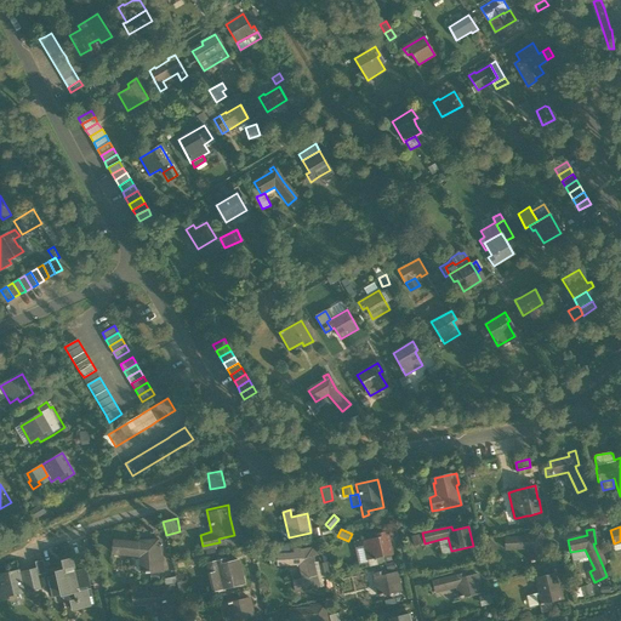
[(364,546),(368,560),(376,558),(383,557),(392,554),(387,531),(371,535),(372,539),(363,541),(364,546)]
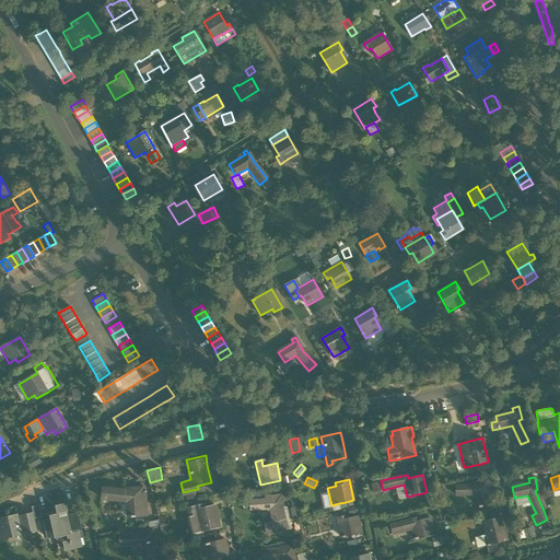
[(476,493),(479,508),(491,504),(487,487),(491,486),(489,479),(476,482),(476,483),(474,485),(455,486),(455,494),(476,493)]
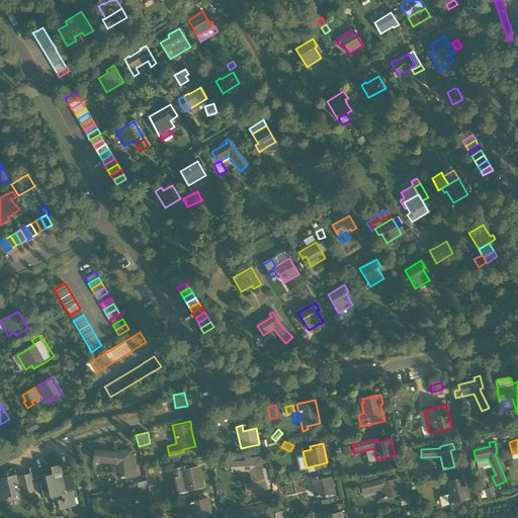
[(351,445),(343,447),(344,455),(353,453),(351,445)]
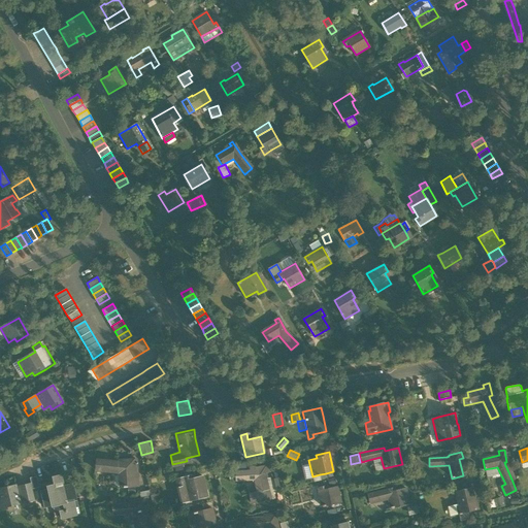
[(381,457),(372,459),(375,472),(384,470),(384,468),(381,457)]
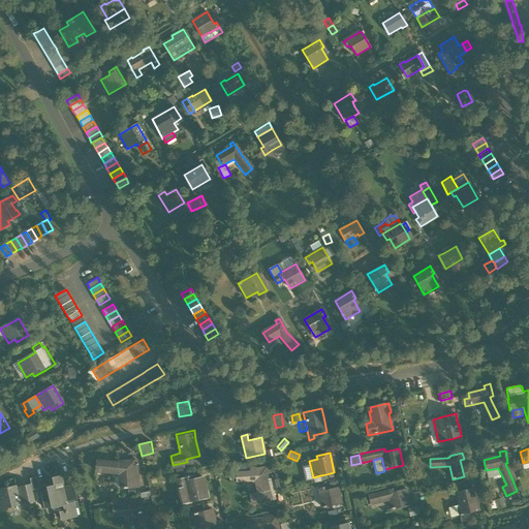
[(418,459),(412,464),(418,471),(425,467),(418,459)]
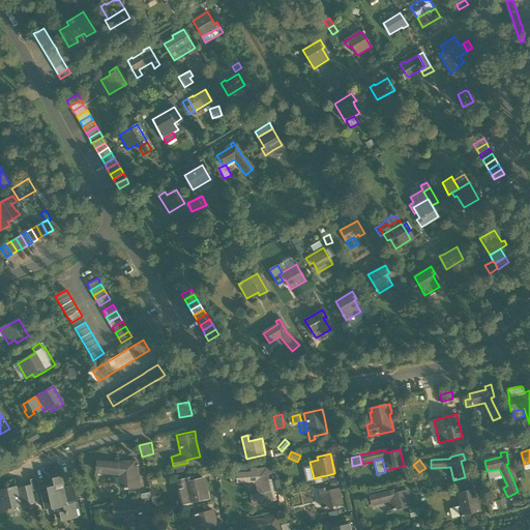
[(124,489),(124,490),(127,489),(135,488),(134,469),(138,469),(137,461),(123,462),(123,464),(120,464),(97,462),(96,472),(120,474),(120,489),(124,489)]
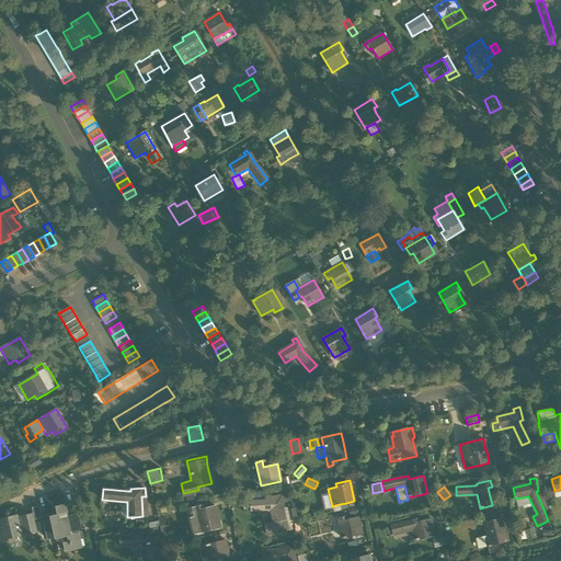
[(332,506),(329,493),(321,494),(324,511),(333,508),(332,506)]
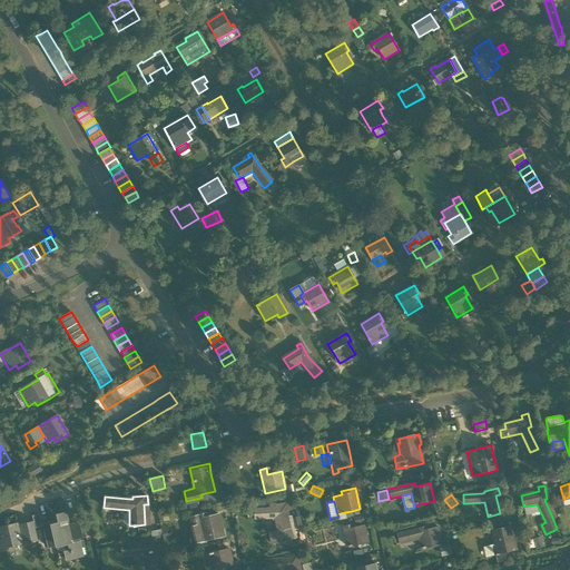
[(291,502),(288,502),(275,505),(276,508),(273,509),(254,509),(254,519),(275,518),(278,530),(269,532),(272,543),(293,539),(291,529),(286,510),(291,509),(293,509),(291,502)]
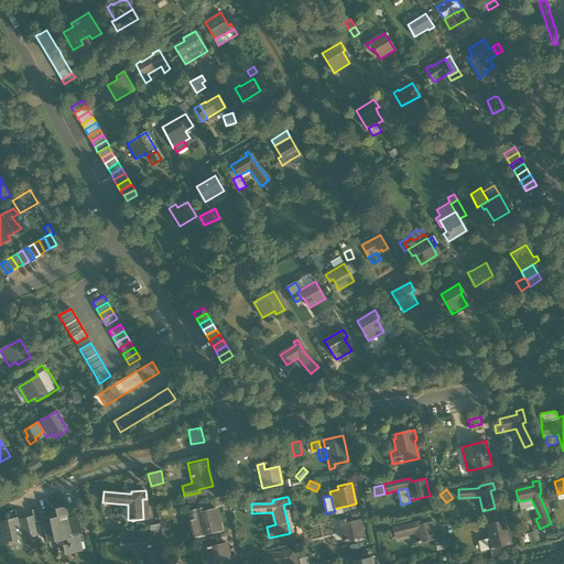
[(531,499),(518,501),(520,512),(535,508),(531,499)]
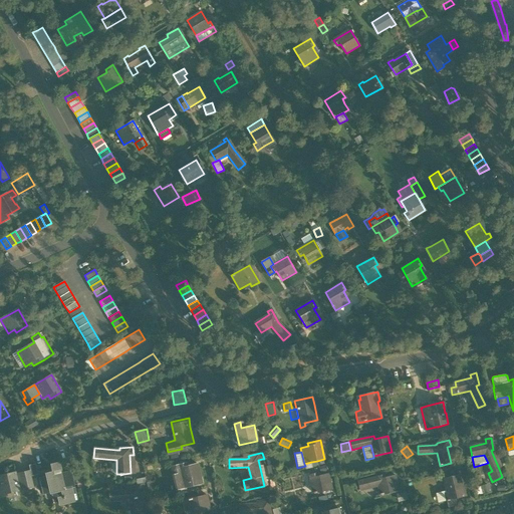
[(50,464),(52,471),(53,471),(54,474),(62,472),(60,461),(50,464)]
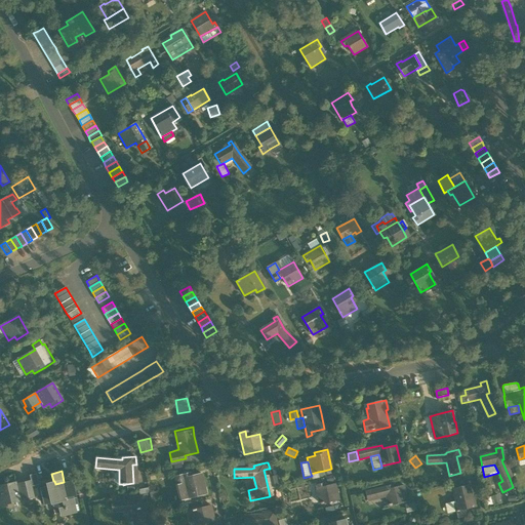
[(37,474),(30,475),(31,481),(32,486),(39,485),(37,474)]
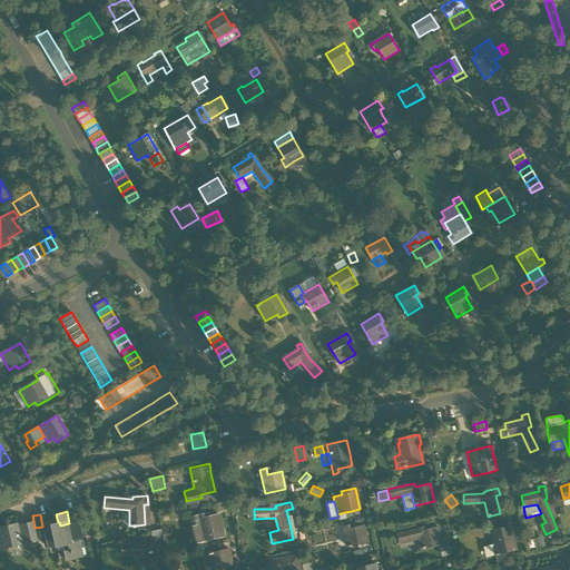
[(198,516),(203,537),(223,532),(218,514),(204,518),(203,514),(198,516)]
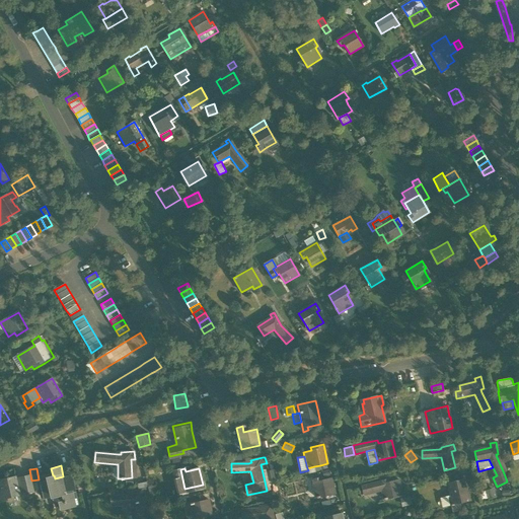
[(184,489),(180,469),(172,471),(177,495),(204,489),(203,485),(184,489)]
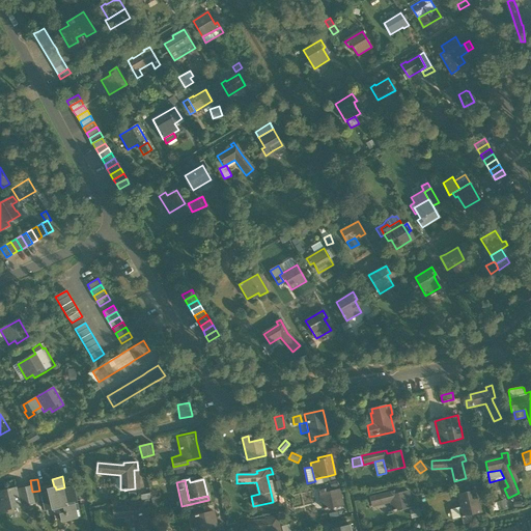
[(336,480),(330,481),(331,488),(338,487),(336,480)]
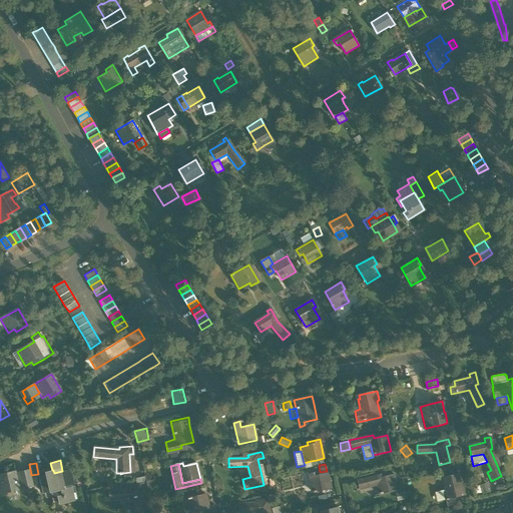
[(67,498),(68,502),(78,499),(75,486),(72,487),(72,485),(74,484),(71,469),(62,471),(54,473),(53,470),(52,470),(45,472),(46,475),(39,477),(40,479),(43,493),(51,491),(51,490),(56,488),(57,491),(61,490),(62,495),(63,499),(67,498)]
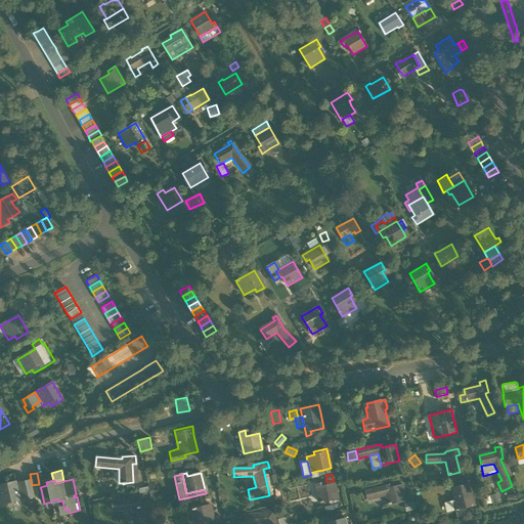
[(18,483),(23,499),(35,496),(32,485),(31,480),(18,483)]
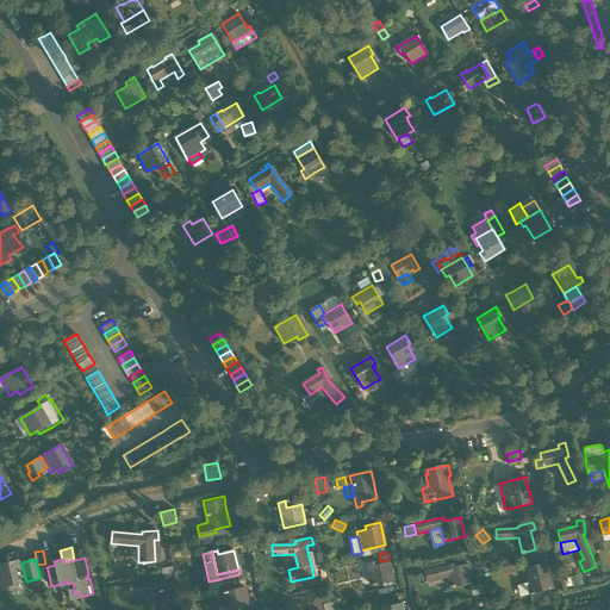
[(0,578),(0,587),(0,590),(8,587),(8,585),(23,582),(18,561),(0,565),(0,570),(2,578),(0,578)]
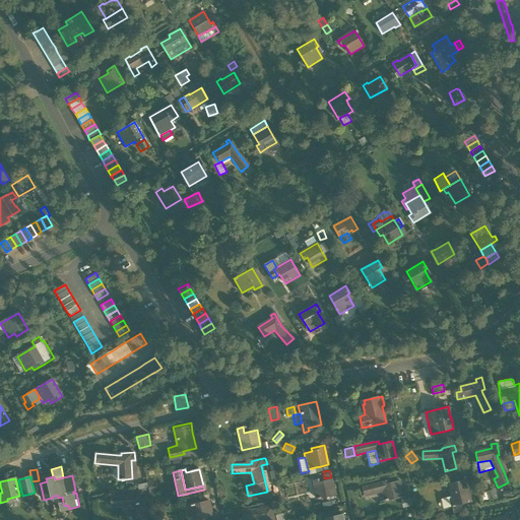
[(313,479),(318,500),(336,496),(332,478),(319,481),(318,478),(313,479)]
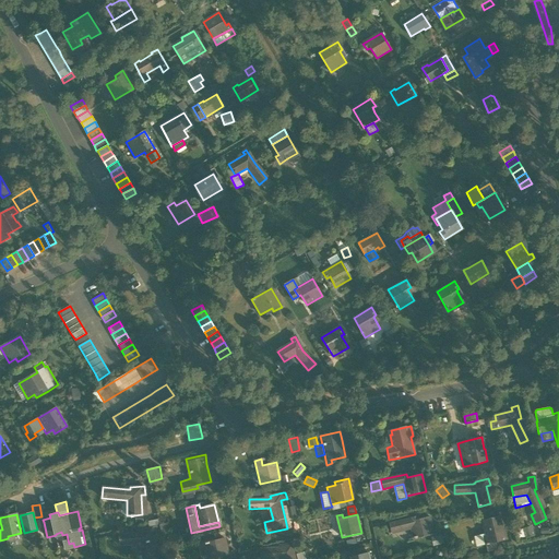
[(414,516),(408,518),(412,528),(414,538),(433,534),(429,516),(415,520),(414,516)]
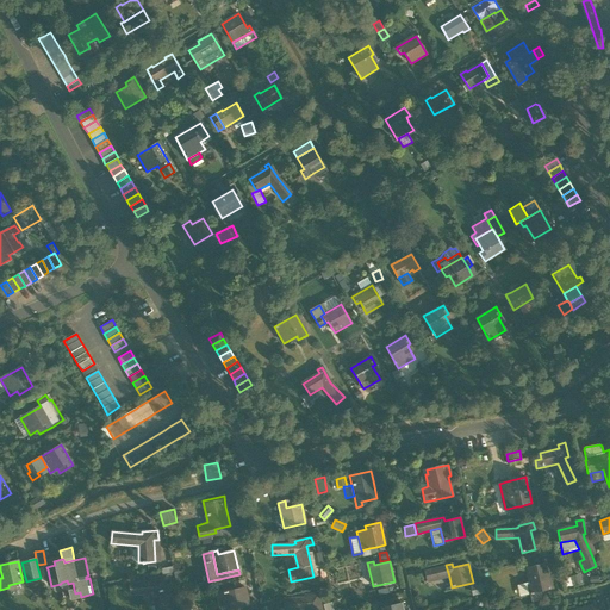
[(528,585),(530,595),(535,593),(540,592),(552,589),(549,579),(545,564),(527,567),(530,582),(531,584),(528,585)]
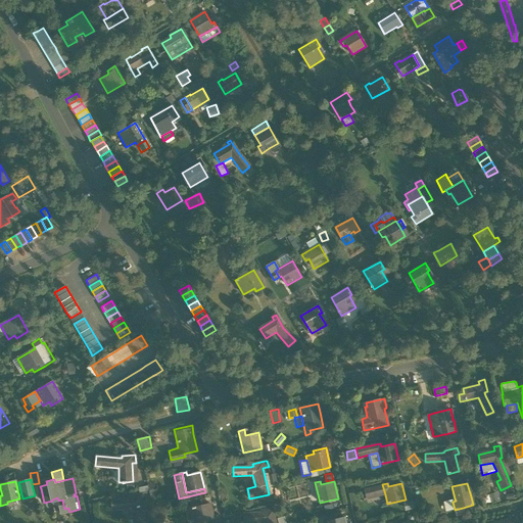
[(155,484),(148,486),(149,490),(150,495),(158,493),(155,484)]
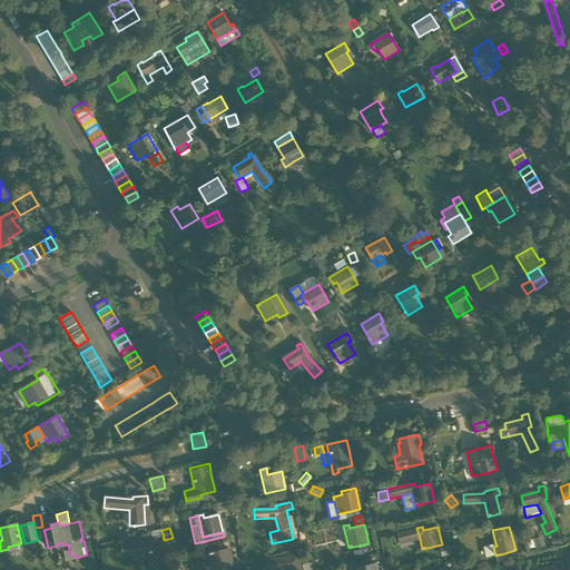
[(399,543),(420,539),(416,528),(396,533),(399,543)]
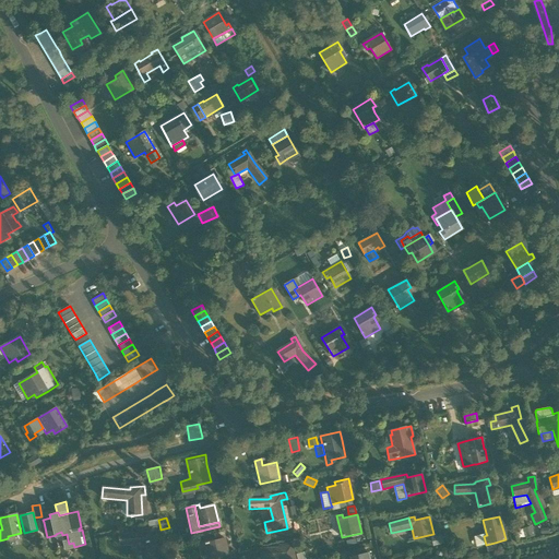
[(532,525),(523,528),(525,538),(535,535),(532,525)]
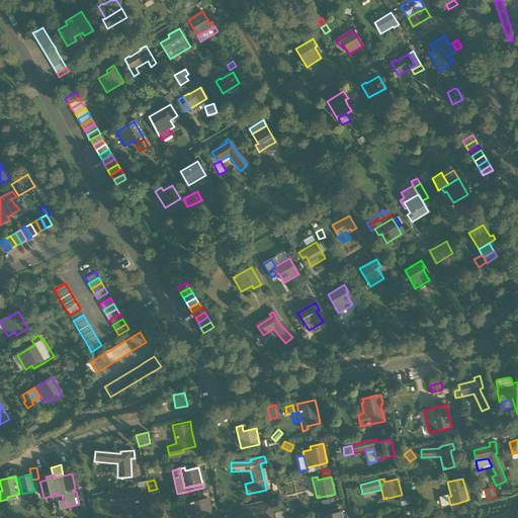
[(147,517),(146,511),(144,512),(140,496),(147,495),(145,489),(133,491),(126,492),(126,495),(110,496),(110,504),(130,503),(132,514),(133,515),(133,517),(147,517)]
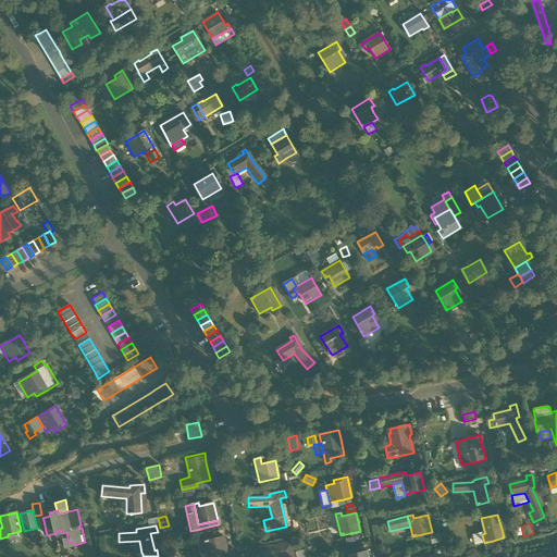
[(484,543),(482,534),(485,533),(484,531),(472,534),(474,545),(484,543)]
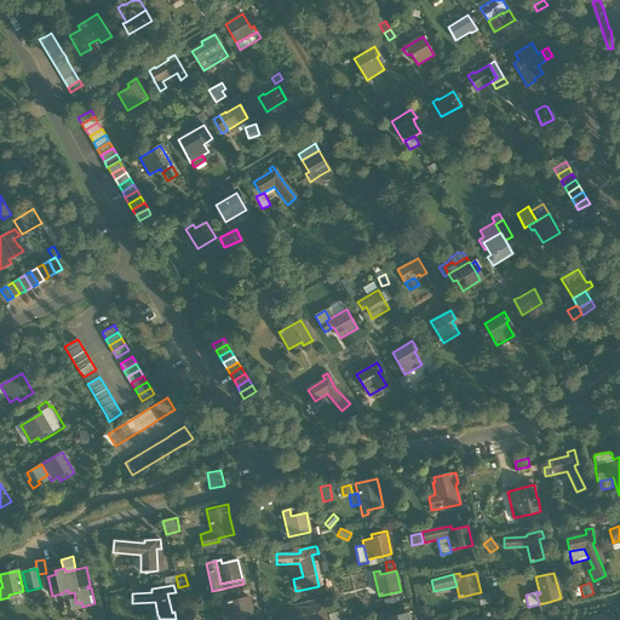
[(489,593),(478,596),(481,606),(492,602),(489,593)]
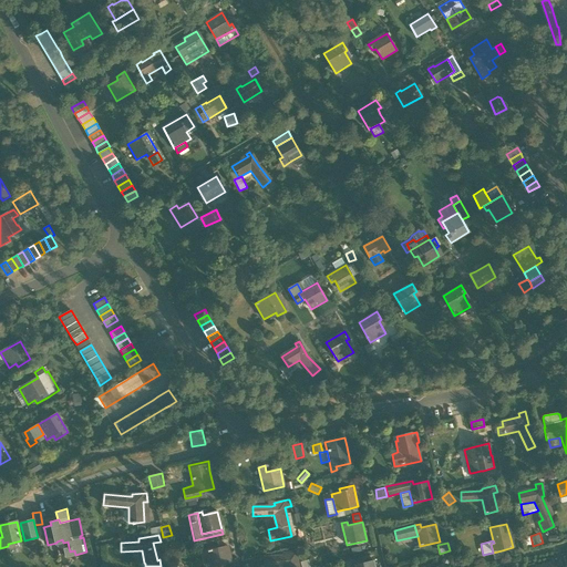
[(210,563),(212,566),(219,566),(232,563),(227,545),(207,549),(210,563)]
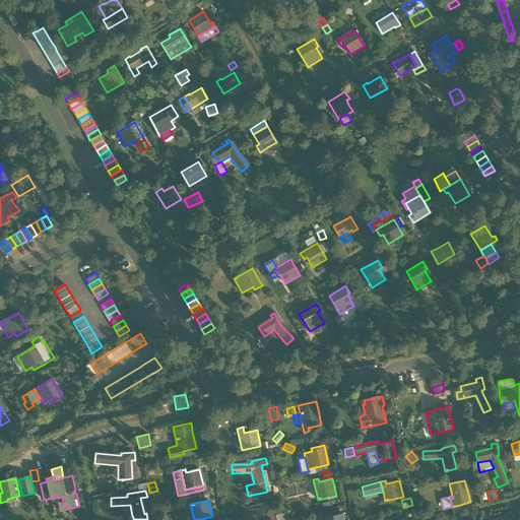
[(64,506),(63,502),(58,503),(60,511),(69,509),(68,505),(64,506)]
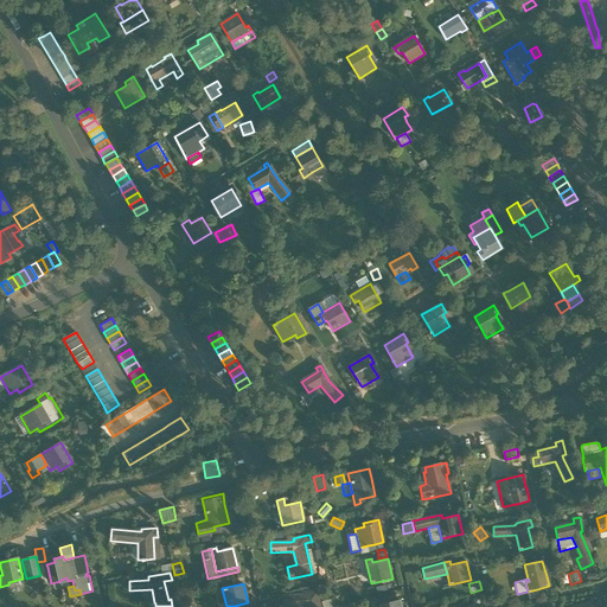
[(225,602),(222,588),(216,590),(218,605),(225,602)]
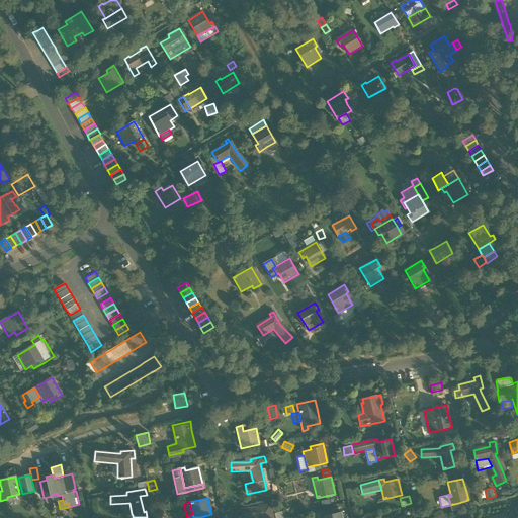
[(261,516),(260,517),(272,517),(271,510),(274,509),(273,503),(263,505),(264,506),(259,508),(241,508),(242,517),(261,516)]
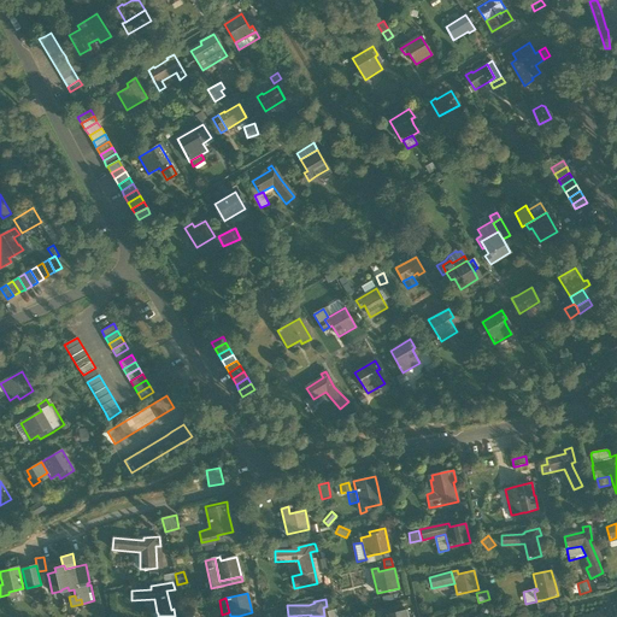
[(611,616),(609,606),(601,607),(601,612),(582,616),(611,616)]
